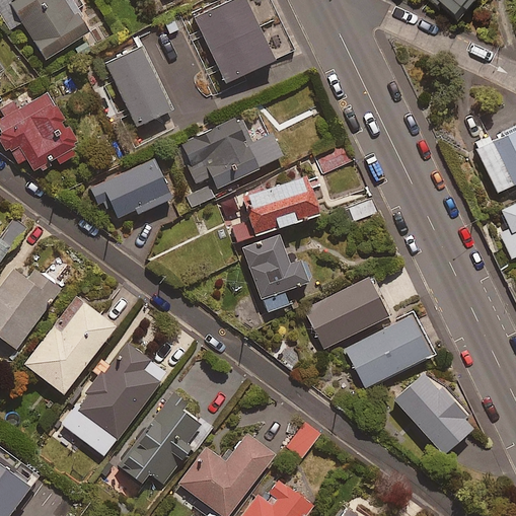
[(0,0),(0,10),(11,30),(23,24),(46,63),(90,38),(69,0),(0,0)]
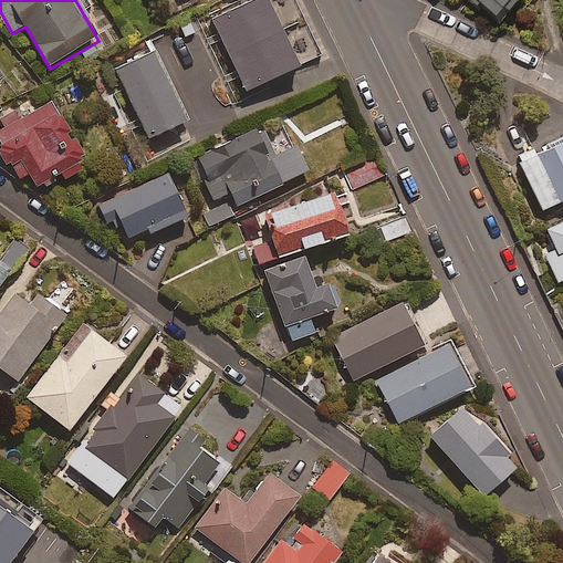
[(301,74),(266,0),(260,0),(211,23),(246,100),(301,74)]
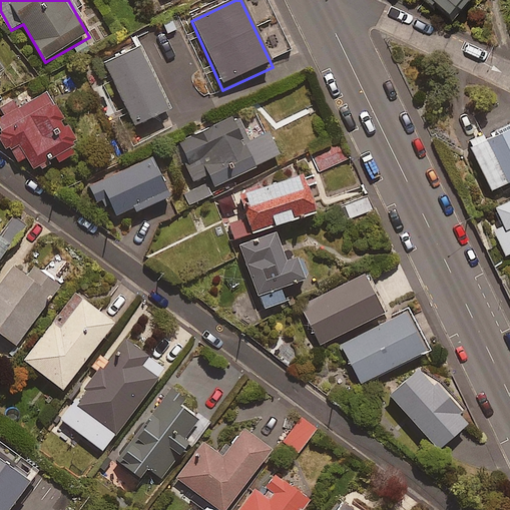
[(433,0),(458,18),(471,0),(433,0)]
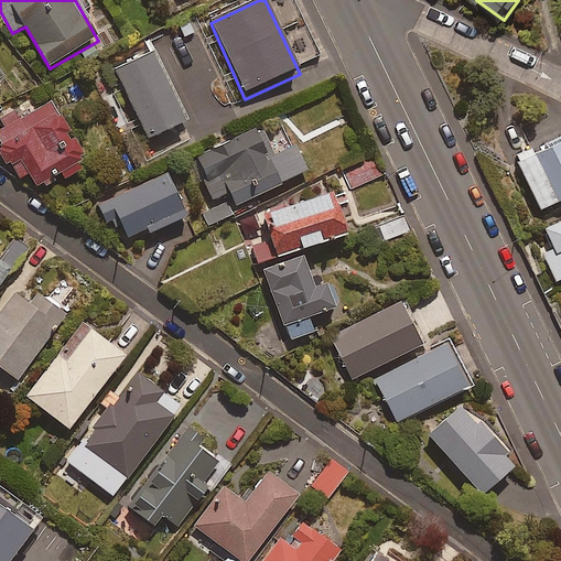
[(187,127),(154,55),(117,73),(150,144),(187,127)]
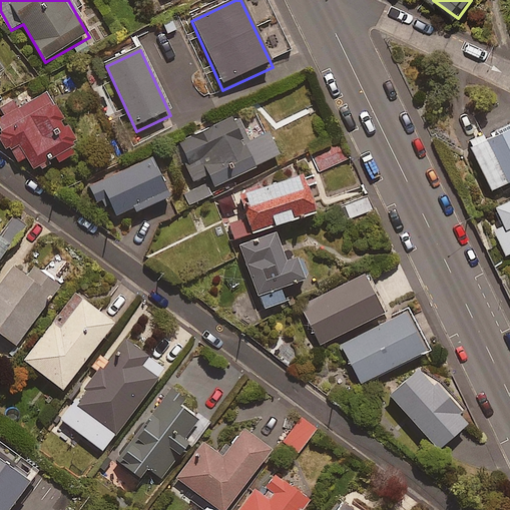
[(6,119),(0,122),(0,129),(19,164),(26,161),(35,176),(55,164),(58,169),(73,161),(70,156),(79,151),(47,95),(18,112),(13,102),(1,109),(6,119)]
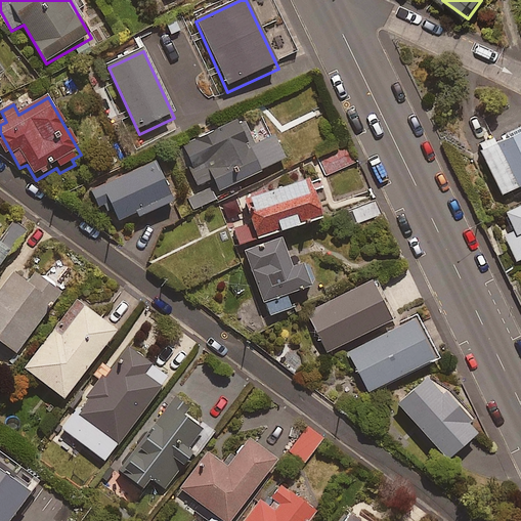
[(236,122),(234,118),(179,146),(199,183),(212,177),(218,189),(284,156),(271,132),(256,139),(245,118),(236,122)]
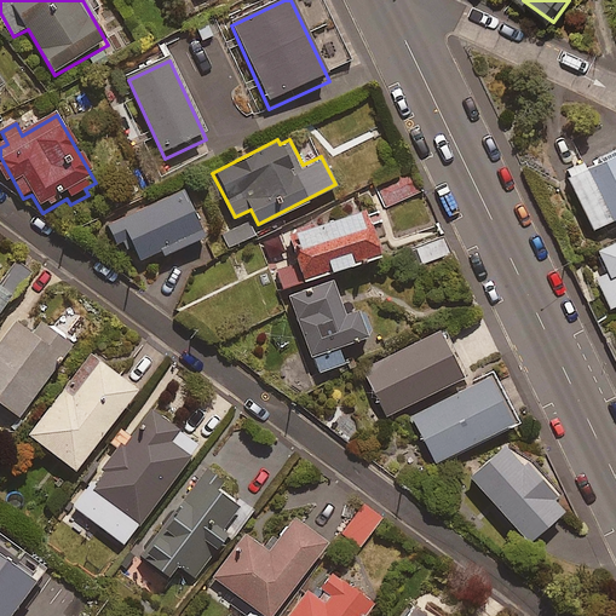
[(596,235),(615,225),(615,155),(570,176),(596,235)]
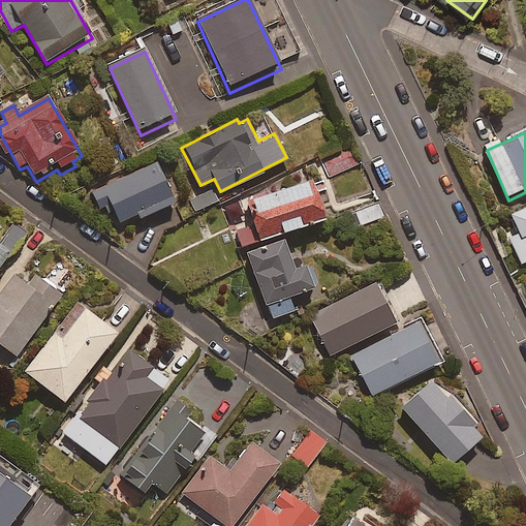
[(361,166),(352,149),(323,163),(332,180),(361,166)]
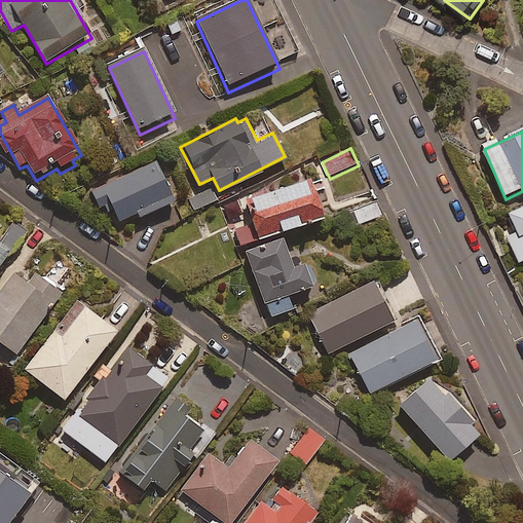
[(90,191),(99,207),(103,204),(106,210),(111,207),(117,219),(135,210),(138,215),(172,195),(152,158),(90,191)]
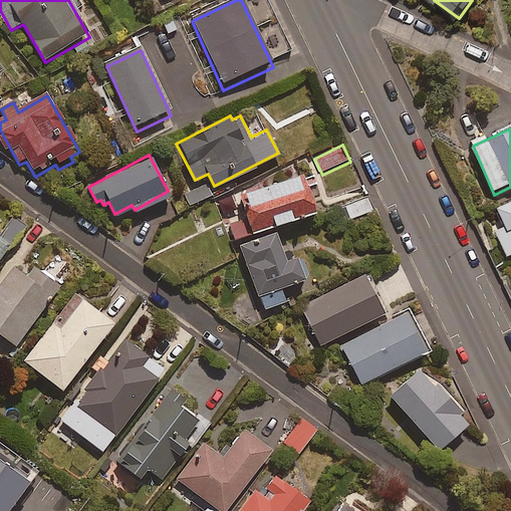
[(237,242),(272,228),(315,210),(298,167),(239,192),(243,202),(224,210),(237,242)]
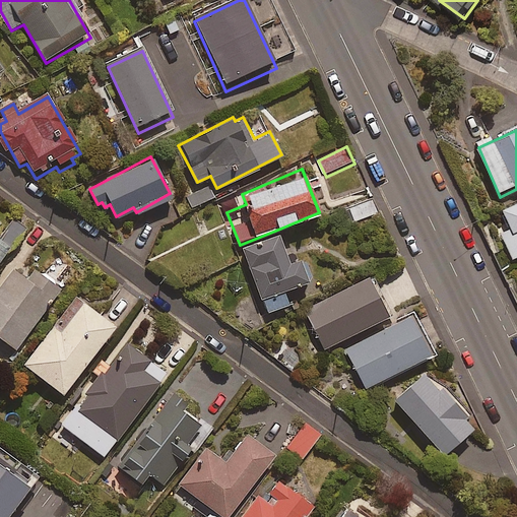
[(216,197),(211,187),(188,198),(194,209),(216,197)]
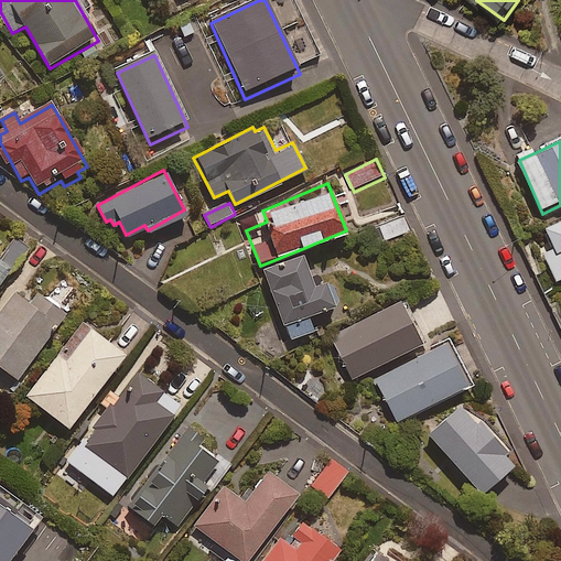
[(411,234),(406,219),(383,228),(388,243),(411,234)]
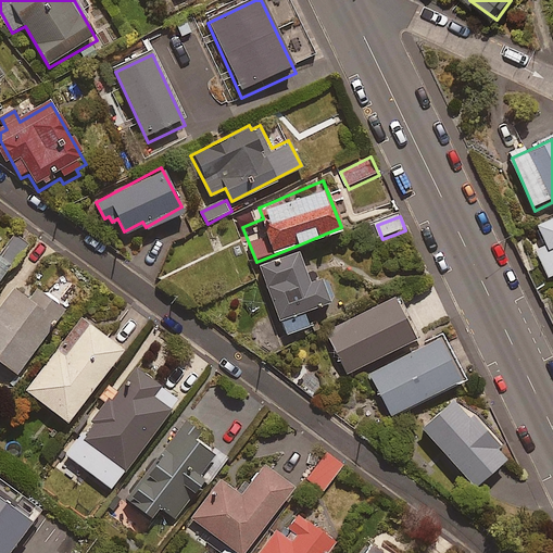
[(552,217),(537,225),(547,246),(537,251),(551,278),(552,277),(552,217)]
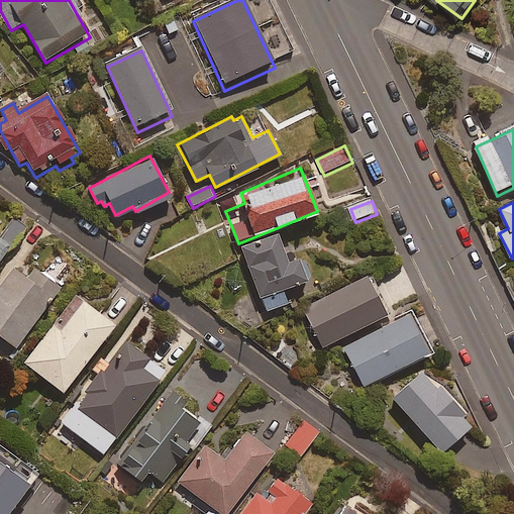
[(16,216),(0,238),(0,237),(0,258),(9,245),(14,248),(30,227),(16,216)]
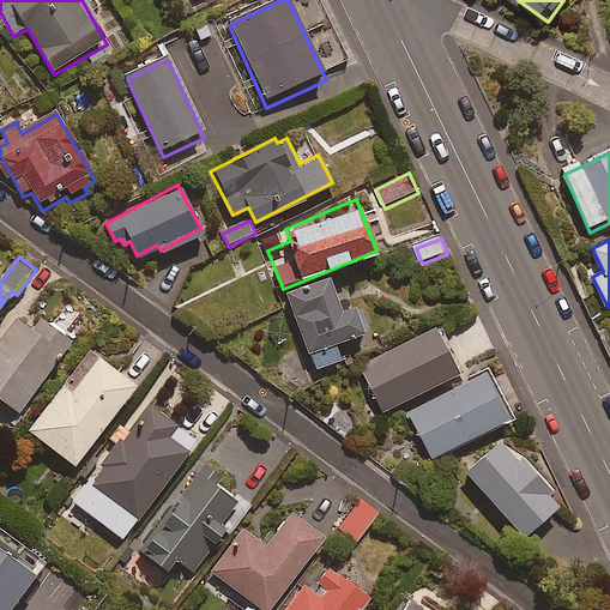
[(325,272),(283,289),(316,373),(342,363),(334,346),(362,336),(351,307),(340,310),(325,272)]
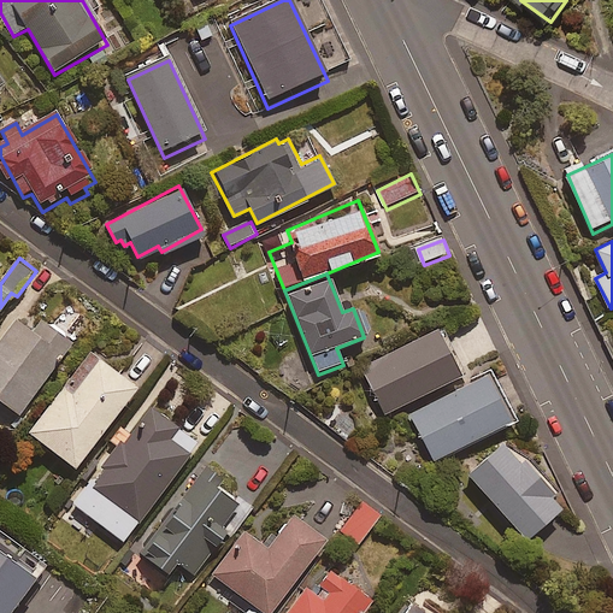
[(33,328),(18,317),(0,341),(0,400),(18,413),(71,341),(40,318),(33,328)]
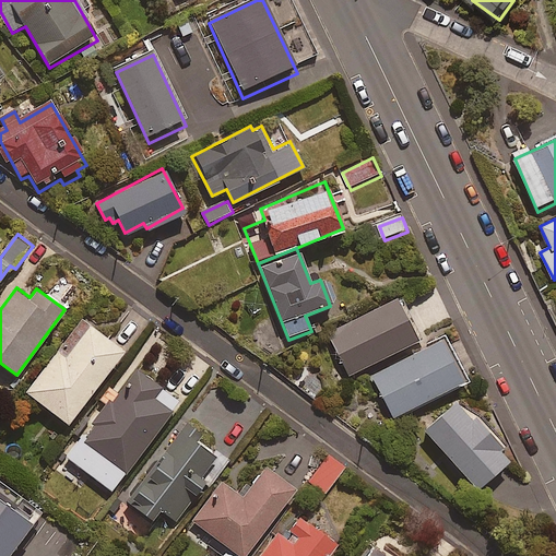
[(417,339),(395,298),(328,335),(350,376),(417,339)]
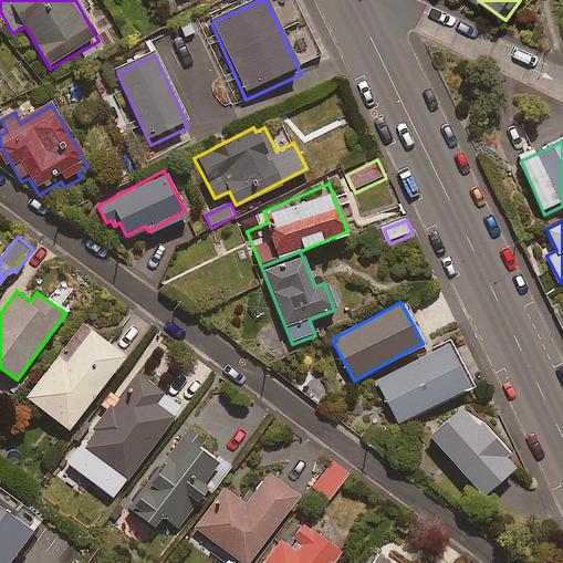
[(71,429),(124,360),(131,365),(156,331),(139,319),(117,348),(87,325),(31,399),(71,429)]
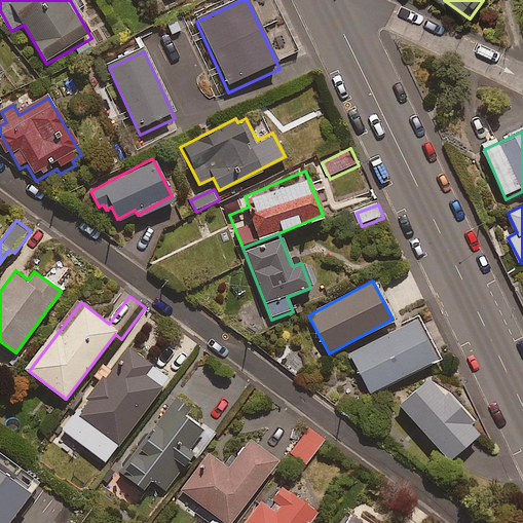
[(437,357),(416,318),(349,355),(370,393),(437,357)]
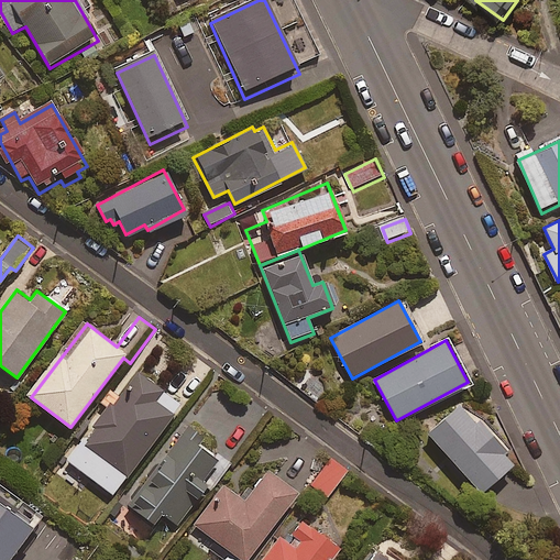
[(184,406),(141,372),(122,397),(114,392),(105,405),(111,409),(70,462),(116,496),(184,406)]
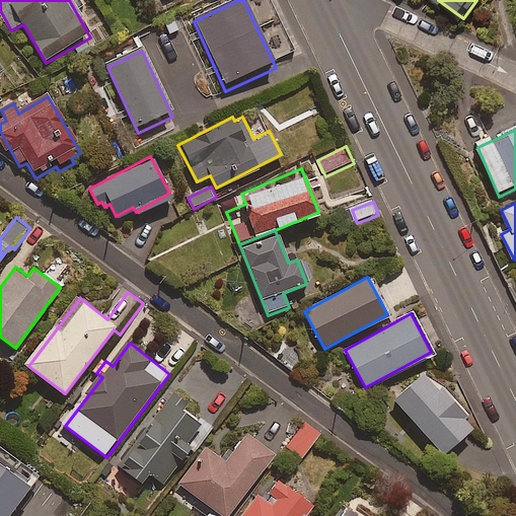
[(435,386),(423,372),(392,398),(441,452),(472,424),(467,418),(472,414),(442,380),(435,386)]
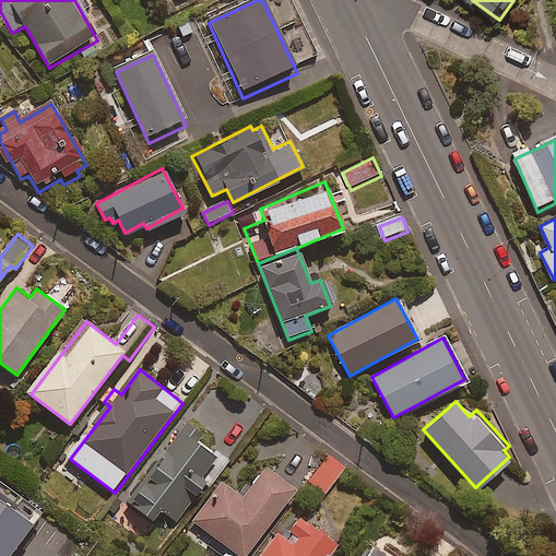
[(200,471),(213,453),(179,427),(126,499),(151,519),(160,508),(175,520),(208,477),(200,471)]
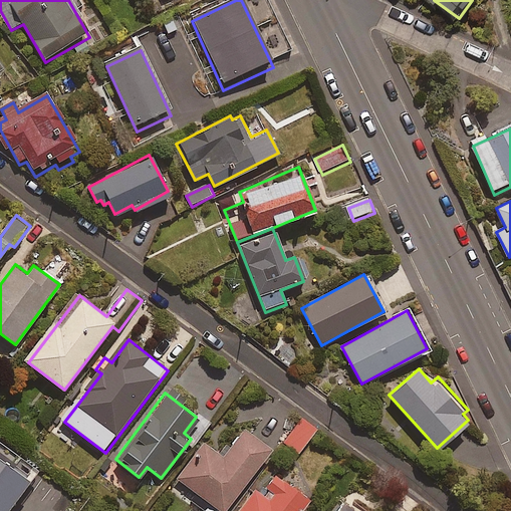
[(318,431),(304,420),(284,443),(298,455),(318,431)]
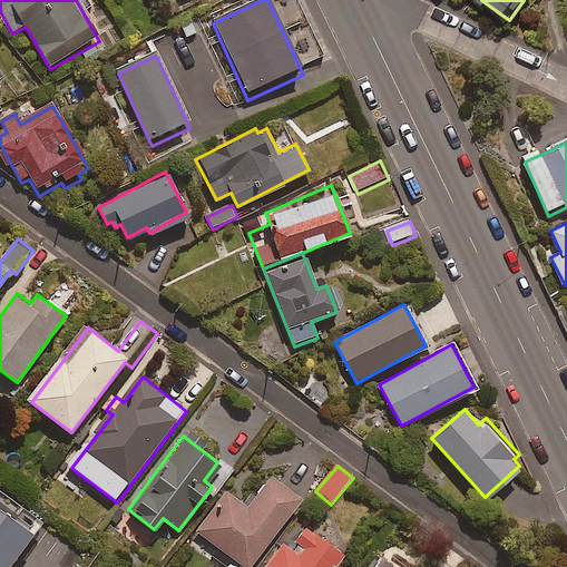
[(248,566),(300,497),(269,475),(246,506),(225,490),(196,531),(220,548),(213,558),(220,563),(217,566),(248,566)]
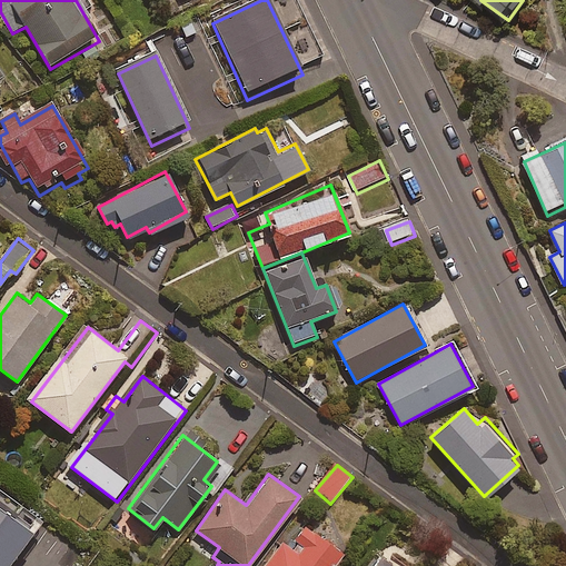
[(7,565),(39,522),(0,494),(0,565),(7,565)]
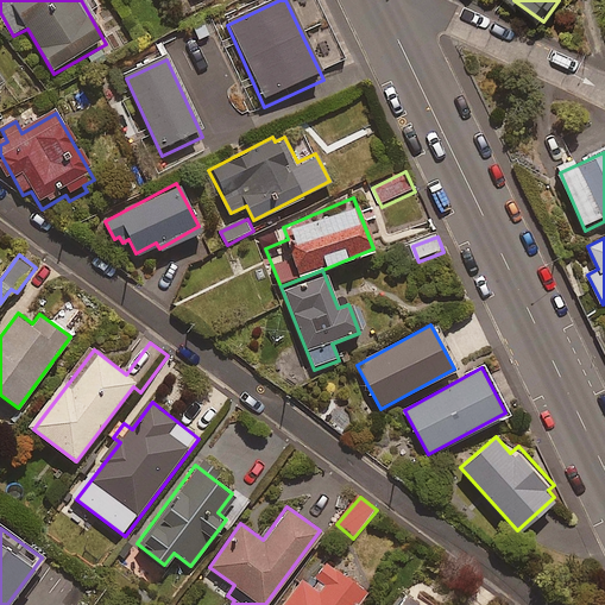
[(309,581),(302,577),(281,604),(354,604),(366,590),(325,560),(309,581)]
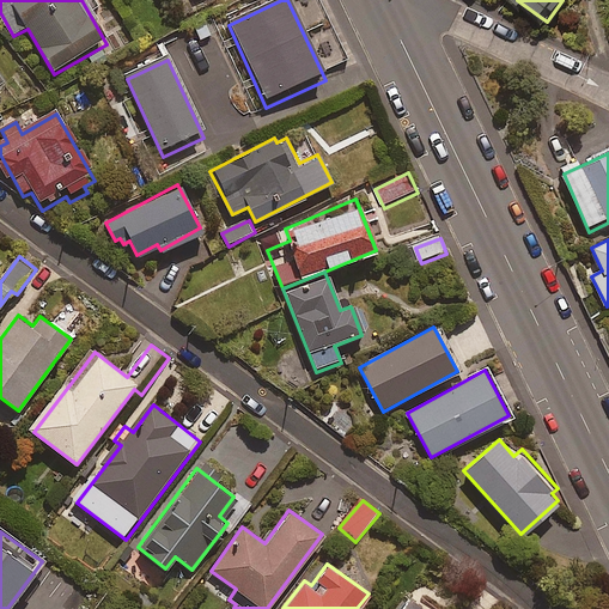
[(432,608),(405,590),(391,608),(444,608),(437,604),(434,608),(432,608)]
